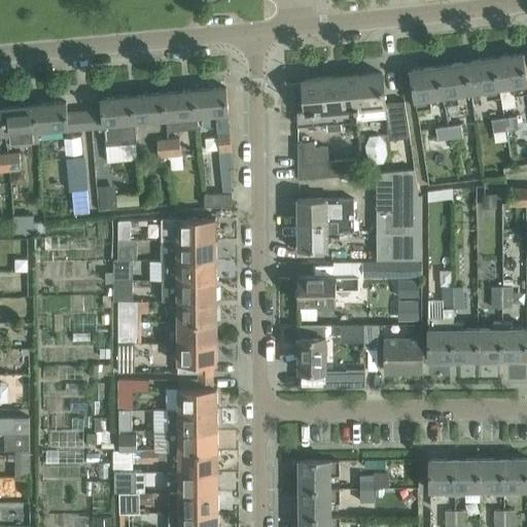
[(526,81),(523,54),(494,58),(500,98),(501,97),(500,89),(514,86),(515,95),(526,92),(526,81)]
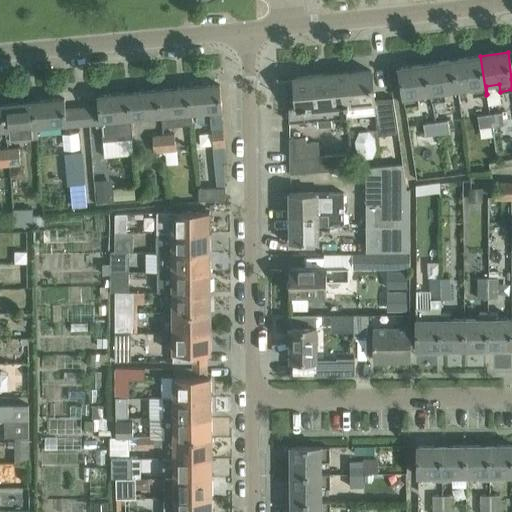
[(480,56),(453,60),(458,91),(472,88),(474,96),(486,95),(480,56)]
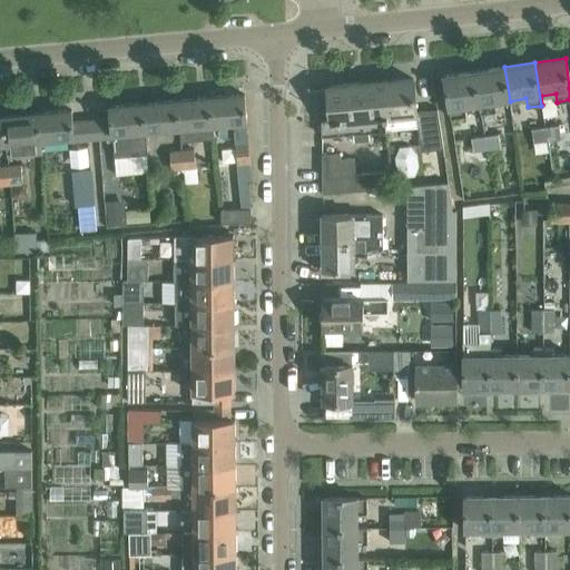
[(504,67),(474,71),(479,105),(481,115),(497,112),(497,110),(495,104),(509,101),(510,101),(504,67)]
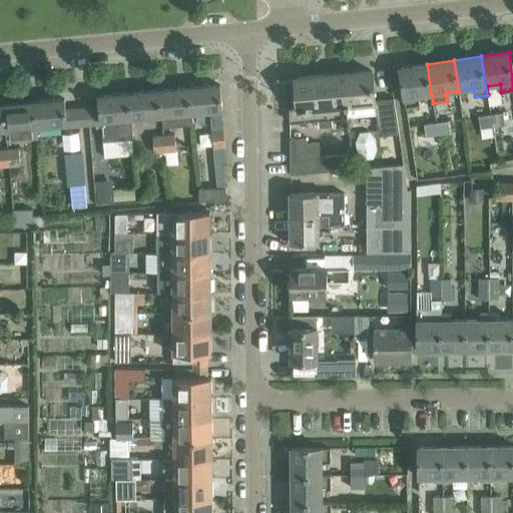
[(427,64),(399,68),(402,88),(405,107),(419,105),(418,96),(431,94),(427,64)]
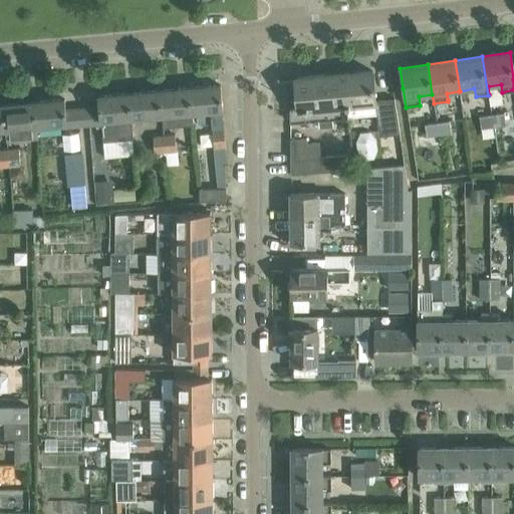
[(348,116),(376,114),(372,71),(344,73),(348,116)]
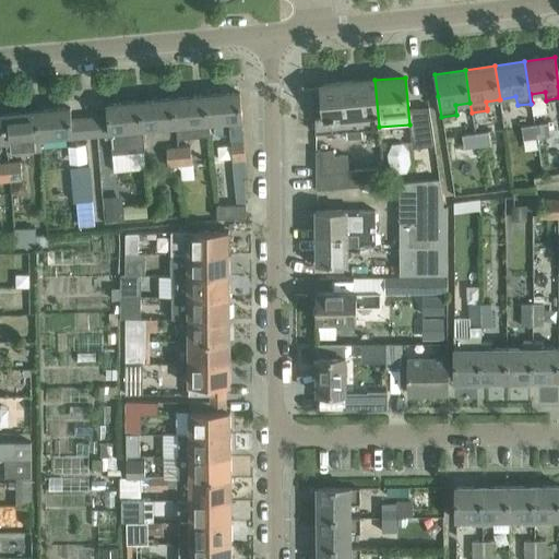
[(379,127),(375,80),(322,85),(324,117),(316,117),(316,133),(346,130),(347,139),(363,138),(361,129),(379,127)]
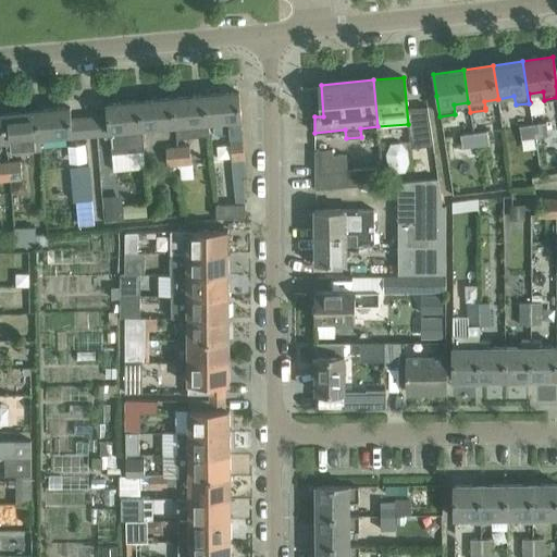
[(242,119),(239,93),(206,95),(208,122),(242,119)]
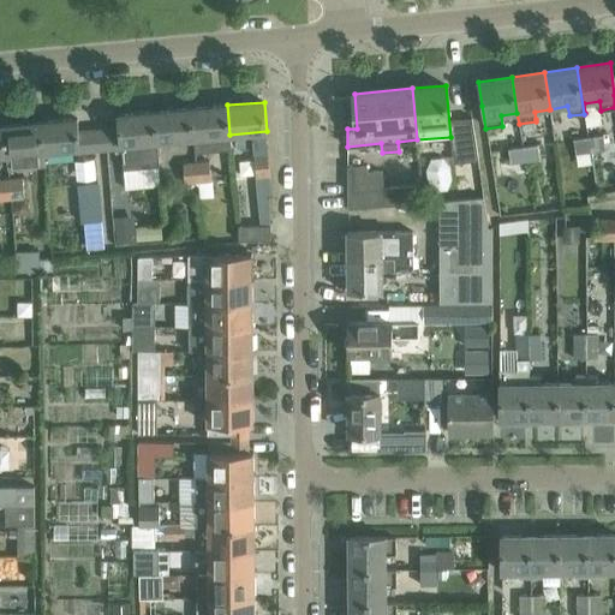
[(230,135),(227,105),(191,108),(193,138),(195,153),(231,149),(230,135)]
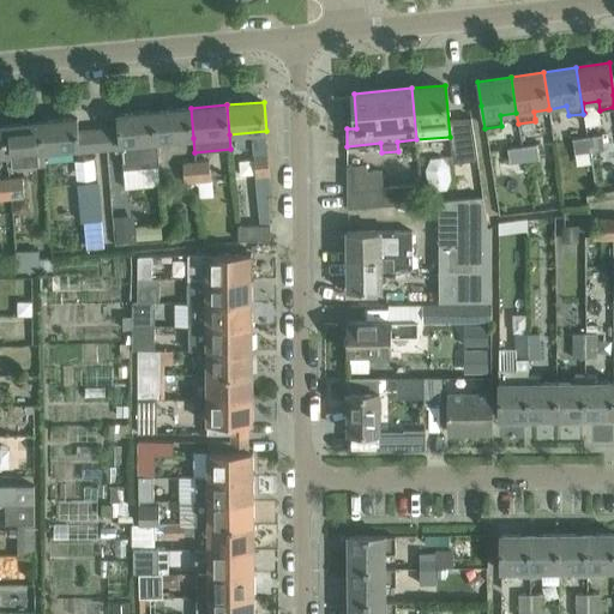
[(193,138),(191,108),(155,112),(157,140),(193,138)]
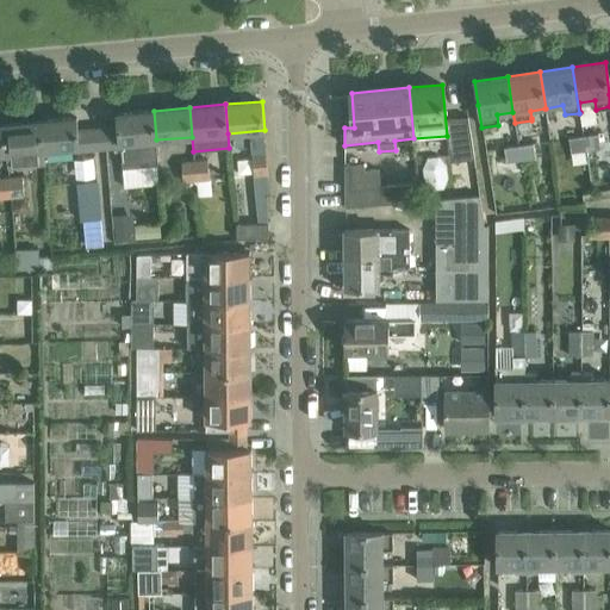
[(104,128),(98,129),(100,149),(106,149),(122,148),(123,167),(159,165),(156,139),(154,111),(117,114),(118,126),(104,128)]
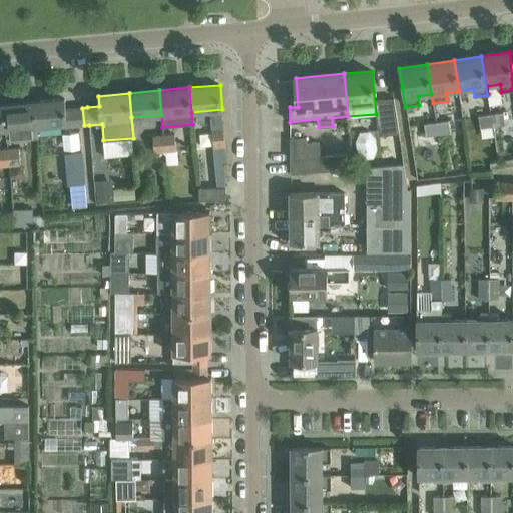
[(399,133),(394,97),(378,99),(383,135),(399,133)]
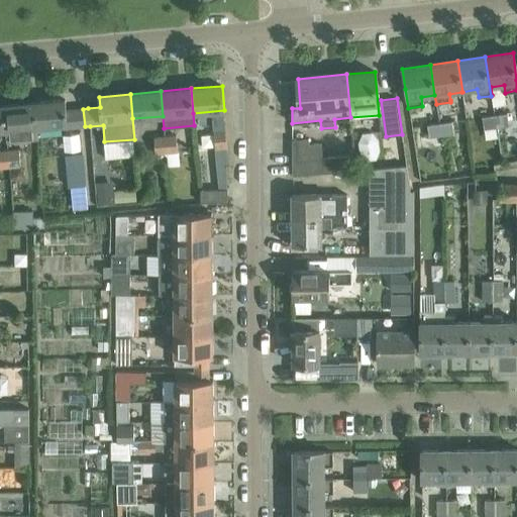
[(65,100),(34,102),(36,127),(67,125),(67,128),(85,126),(83,109),(66,110),(65,100)]
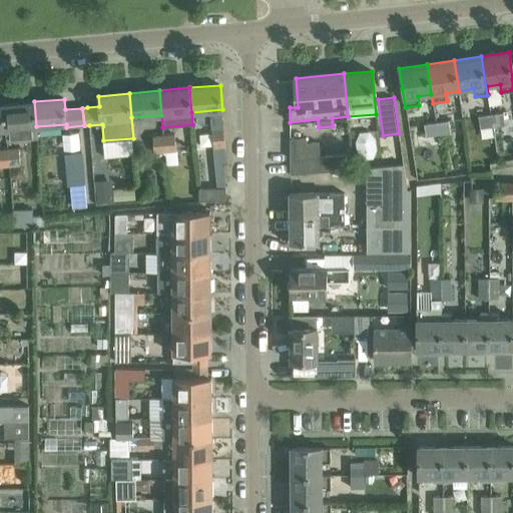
[(5,129),(6,140),(37,137),(36,126),(34,101),(3,104),(5,129)]
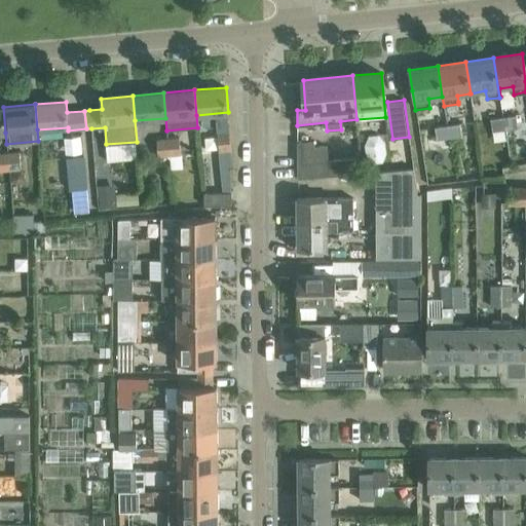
[(516,114),(501,116),(503,129),(505,129),(518,127),(516,114)]
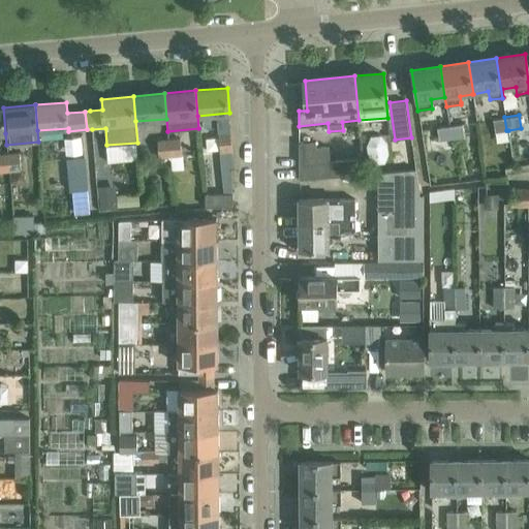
[(506,130),(504,117),(493,119),(495,132),(506,130)]
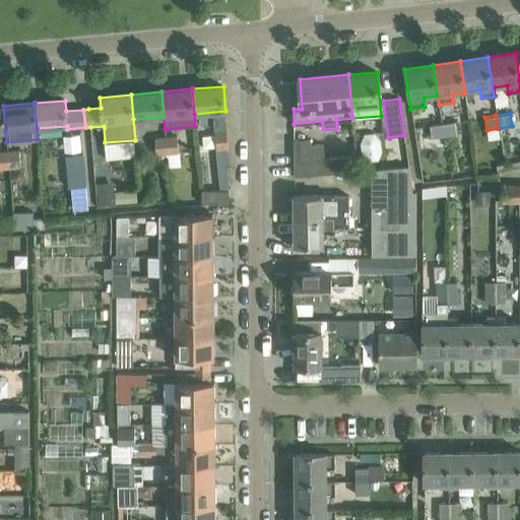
[(455,121),(442,123),(444,136),(449,136),(457,135),(455,121)]
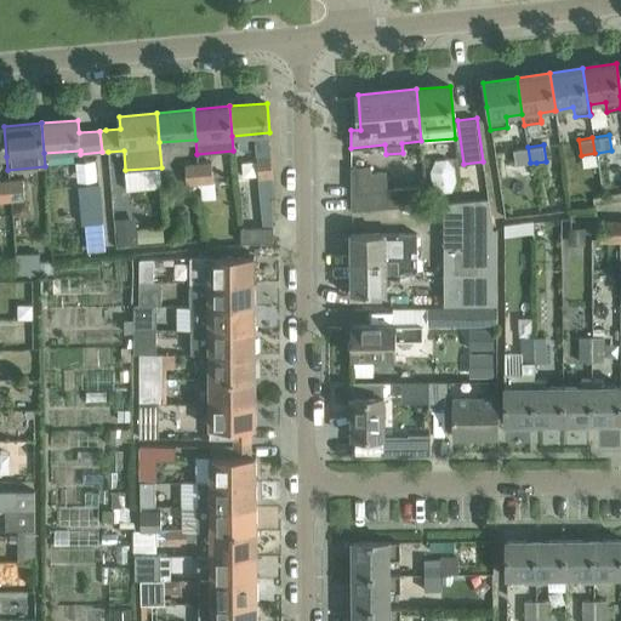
[(528,147),(513,149),(516,165),(529,164),(530,163),(528,147)]
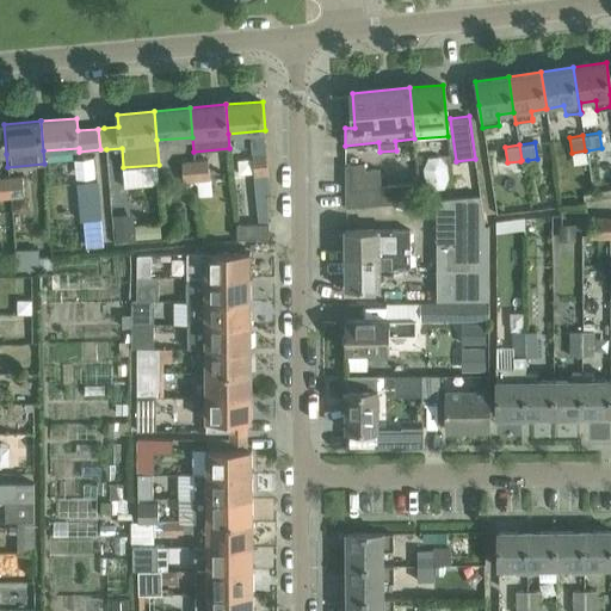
[(395,153),(395,168),(413,170),(414,154),(395,153)]
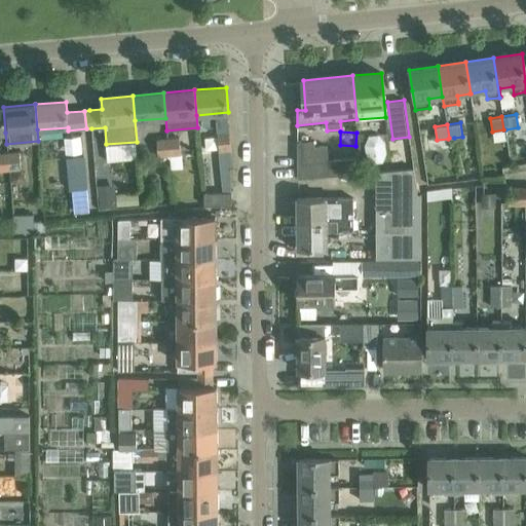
[(229,133),(218,134),(220,151),(224,151),(231,150),(229,133)]
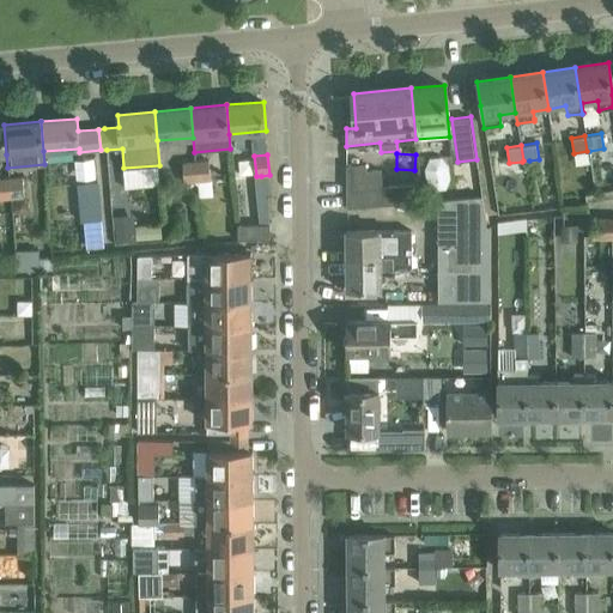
[(208,159),(195,161),(198,195),(212,194),(208,159)]
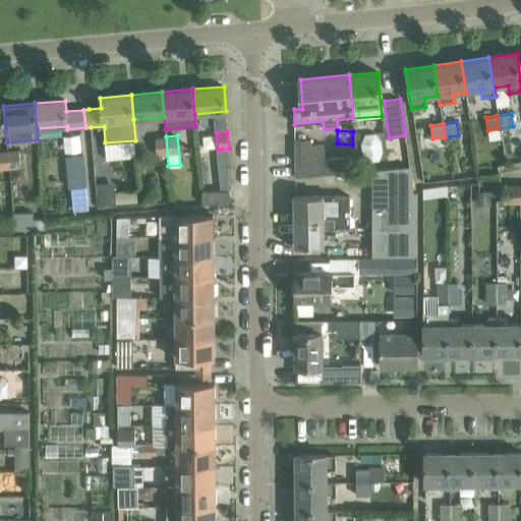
[(156,137),(157,156),(158,167),(168,166),(166,136),(156,137)]
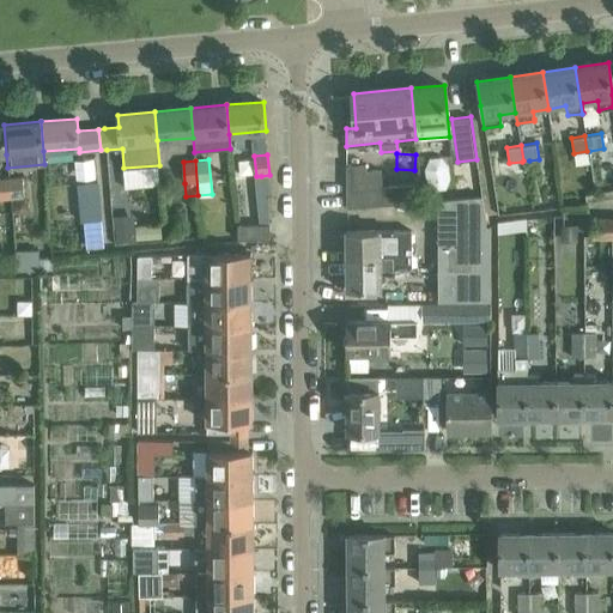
[(366,164),(346,165),(346,171),(346,189),(346,207),(420,201),(420,183),(381,186),(381,169),(366,170),(366,164)]
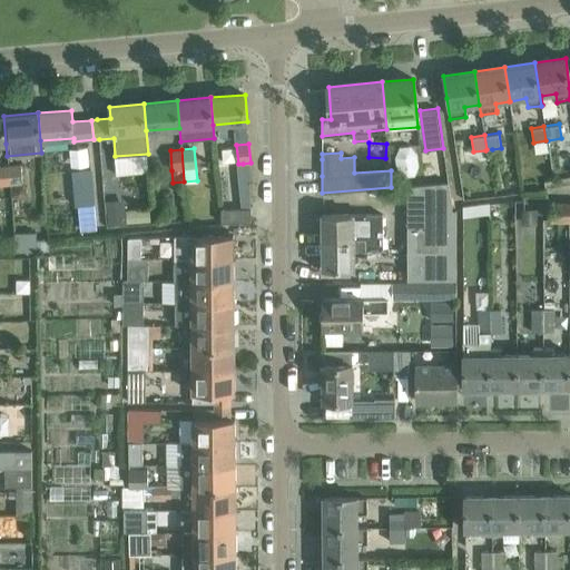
[(21,164),(8,165),(9,184),(23,183),(21,164)]
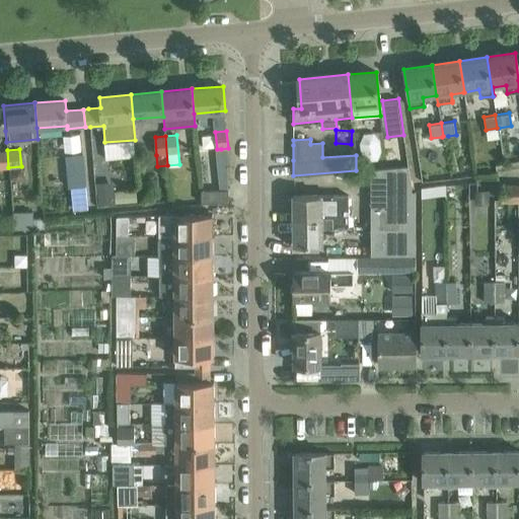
[(0,168),(8,167),(7,150),(0,150),(0,168)]
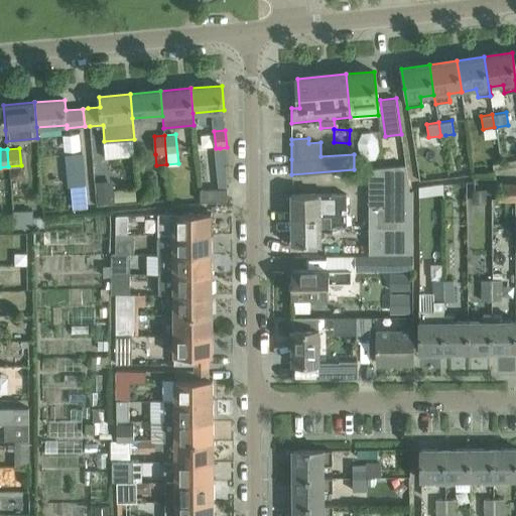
[(66,154),(70,186),(86,185),(83,152),(66,154)]
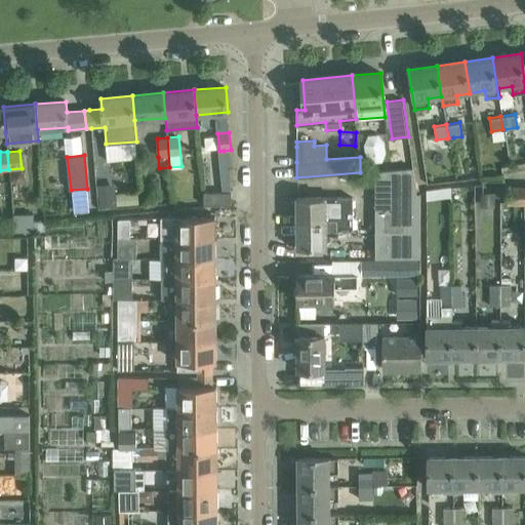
[(413,167),(374,171),(375,247),(375,260),(419,260),(420,260),(420,257),(420,193),(417,193),(413,167)]
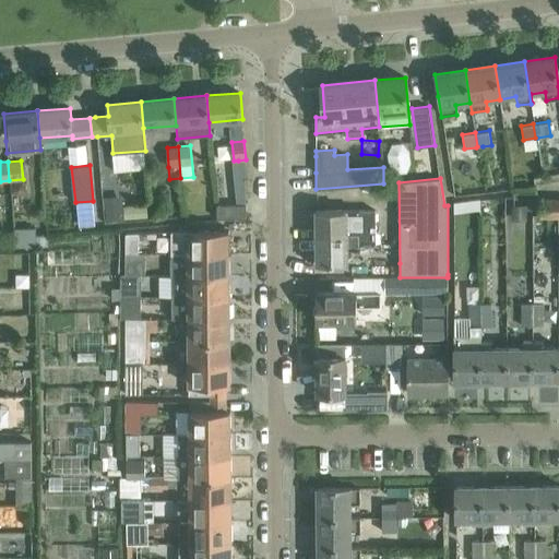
[(246,186),(235,186),(237,204),(239,204),(246,204),(246,186)]
